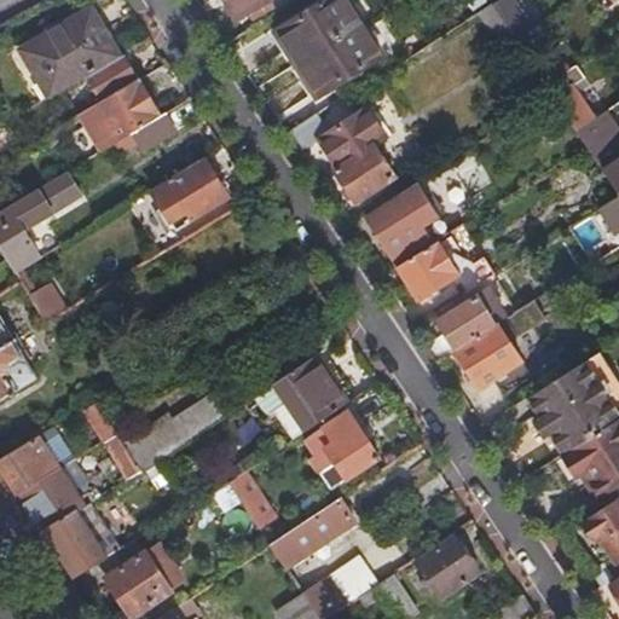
[(224,0),(236,22),(252,13),(256,19),(275,9),(271,3),(273,3),(271,0),(224,0)]
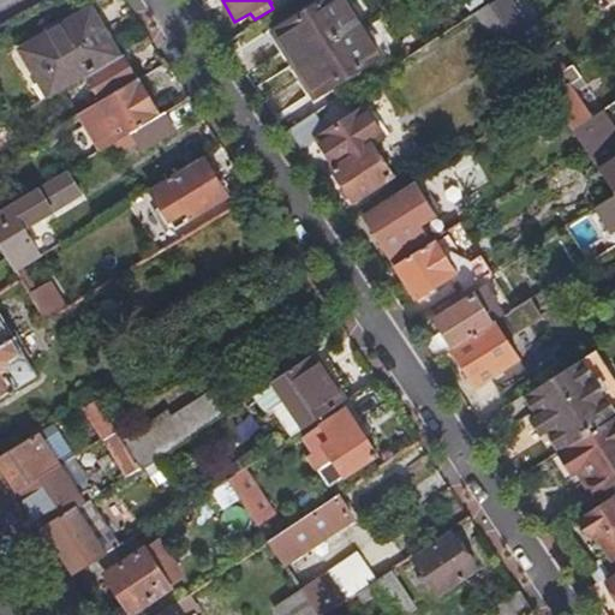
[(318,7),(276,35),(316,96),(358,69),(360,71),(382,57),(345,0),(326,0),(317,5),(318,7)]
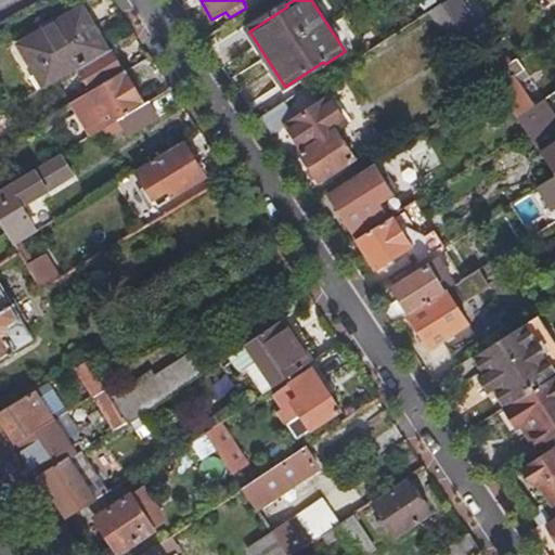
[(476,29),(456,0),(450,0),(441,5),(463,38),(476,29)]
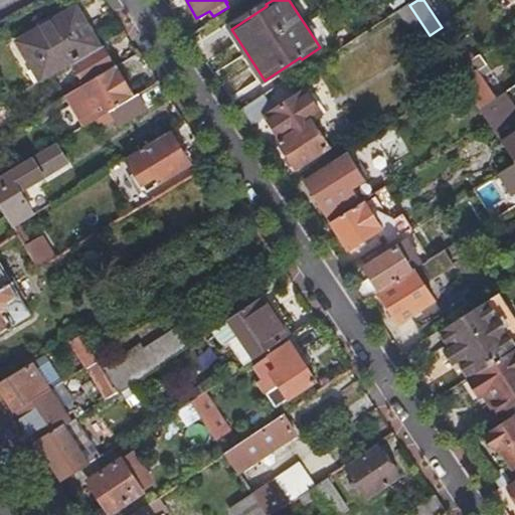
[(409,5),(398,13),(418,42),(430,35),(409,5)]
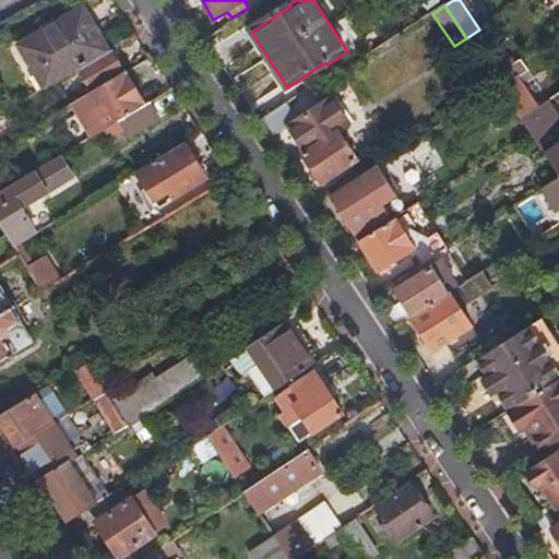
[(76,71),(108,52),(83,9),(20,46),(45,88),(76,71)]
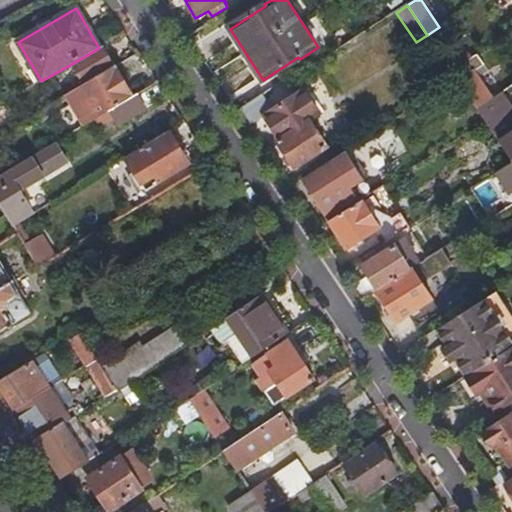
[(115,66),(102,45),(99,48),(70,65),(82,86),(109,69),(115,66)]
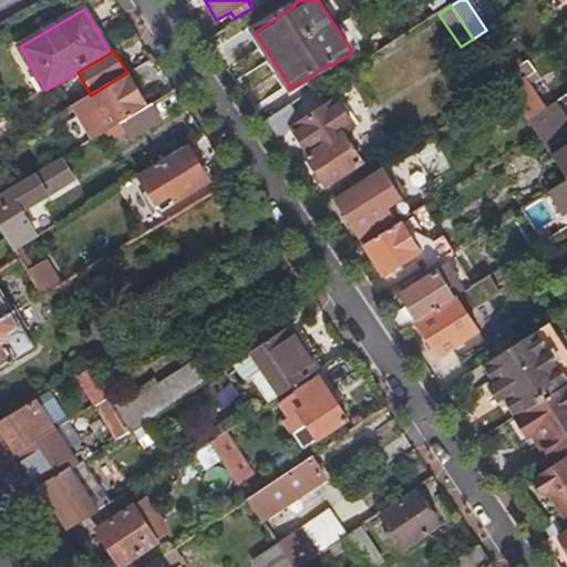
[(537,72),(529,60),(501,80),(506,89),(528,121),(546,110),(525,80),(537,72)]
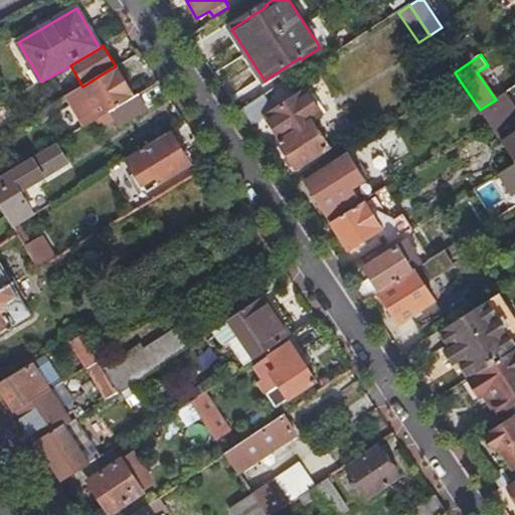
[(111,112),(133,98),(116,66),(110,69),(82,87),(67,97),(84,127),(111,112)]
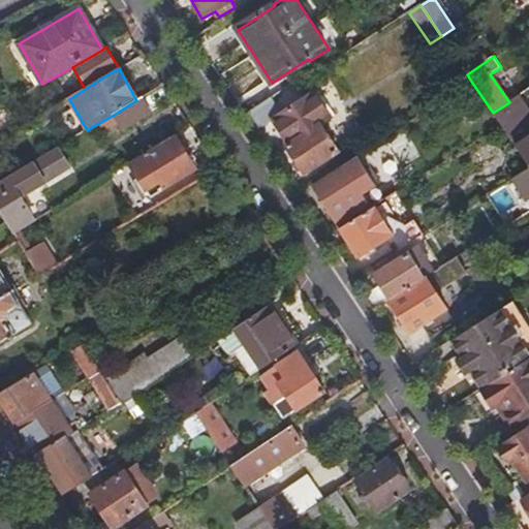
[(296,86),(247,117),(256,131),(275,120),(291,146),(287,148),(304,175),(339,152),(322,126),(332,120),(315,94),(305,100),(296,86)]
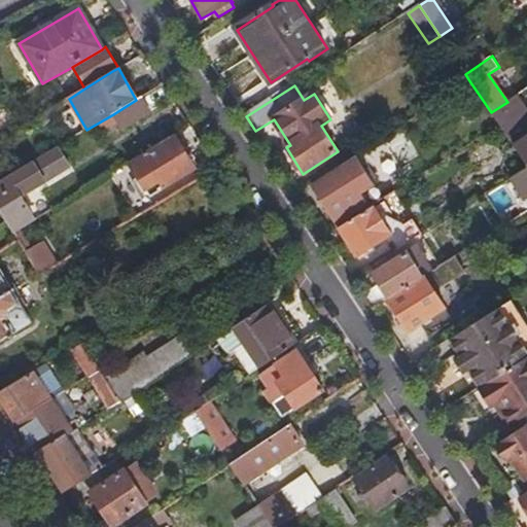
[(526,166),(526,170),(511,180),(525,200),(526,198),(526,114),(515,97),(507,102),(491,112),(500,126),(526,166)]
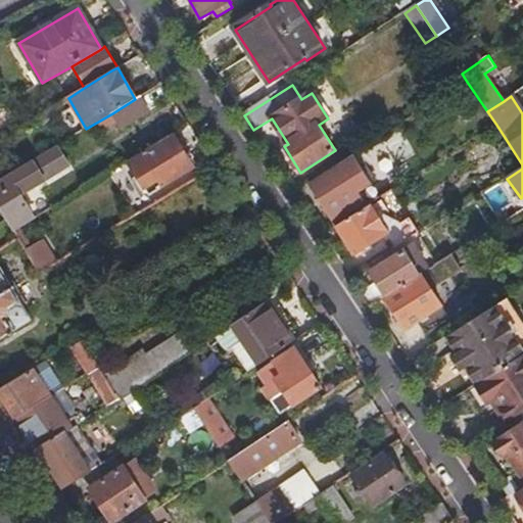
[(148,110),(139,97),(135,99),(112,113),(121,128),(148,110)]
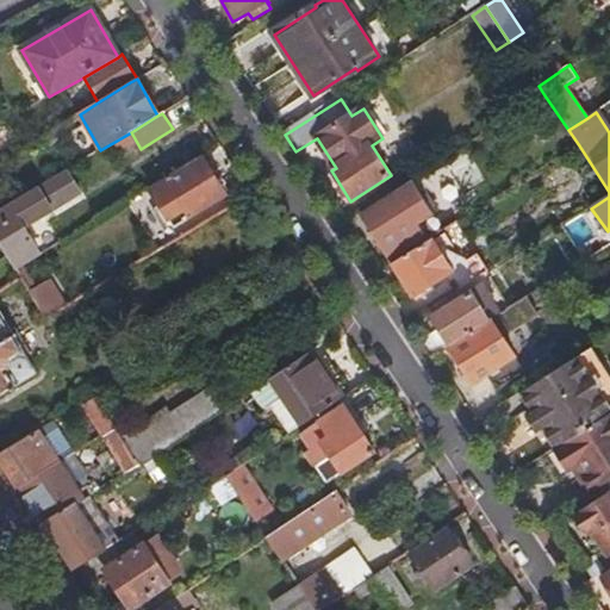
[(225,198),(201,159),(157,185),(150,190),(174,229),(225,198)]
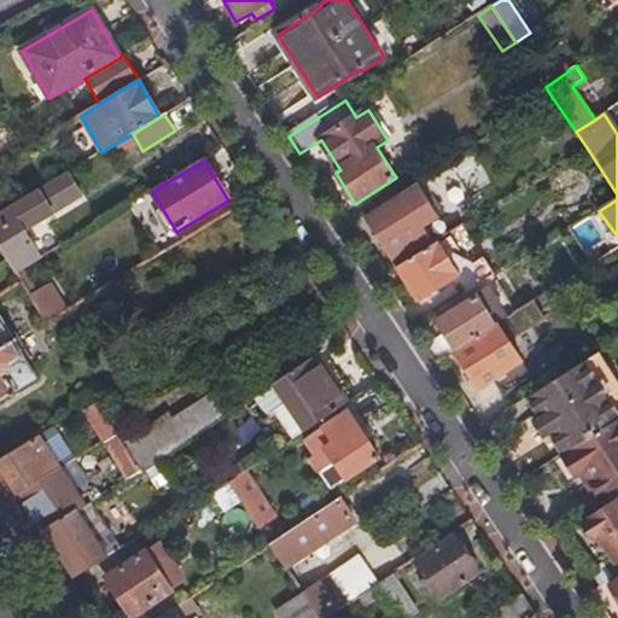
[(0,214),(0,245),(17,273),(40,260),(23,231),(80,196),(66,174),(0,214)]
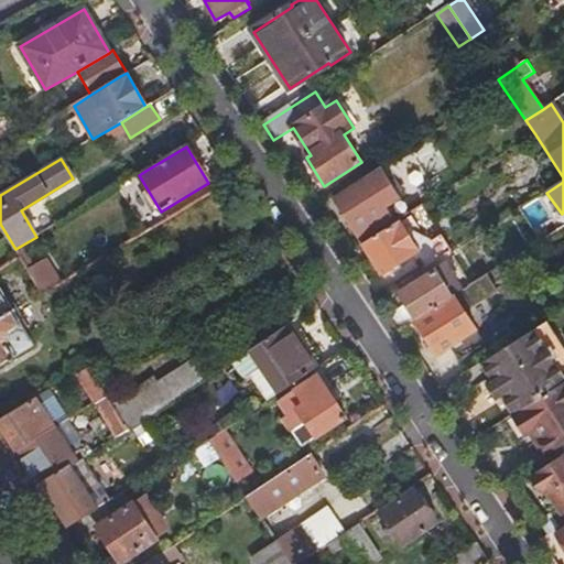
[(380,167),(334,197),(364,243),(400,220),(410,214),(380,167)]
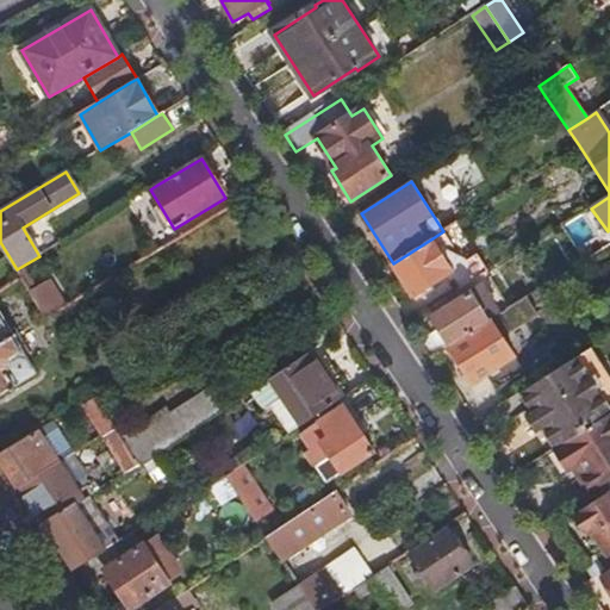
[(433,238),(393,263),(416,298),(455,272),(433,238)]
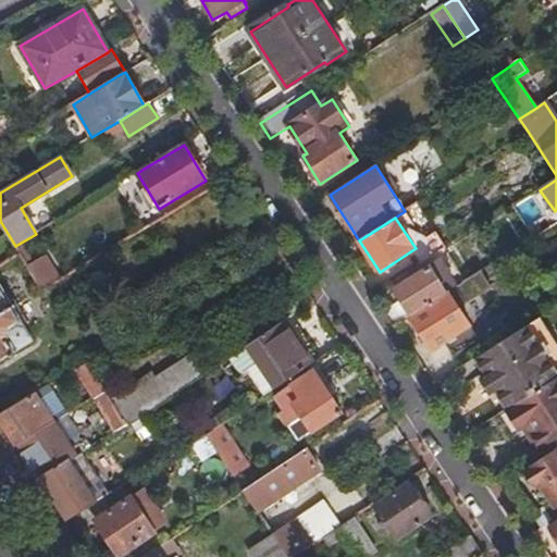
[(44,257),(27,267),(41,291),(58,281),(44,257)]
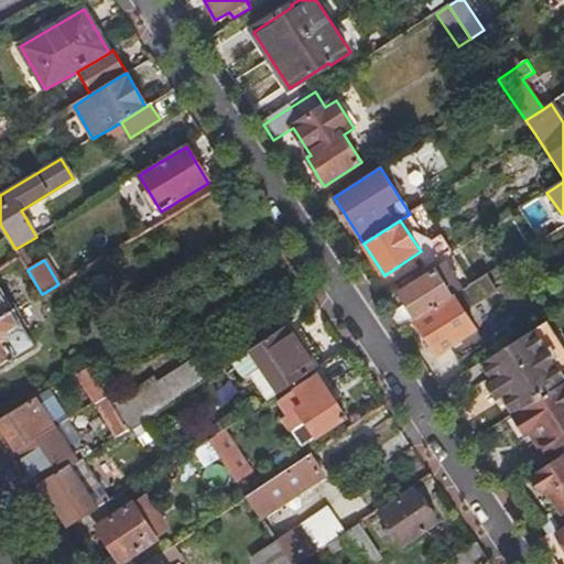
[(408,303),(390,315),(400,331),(414,322),(454,296),(463,291),(446,266),(401,294),(408,303)]
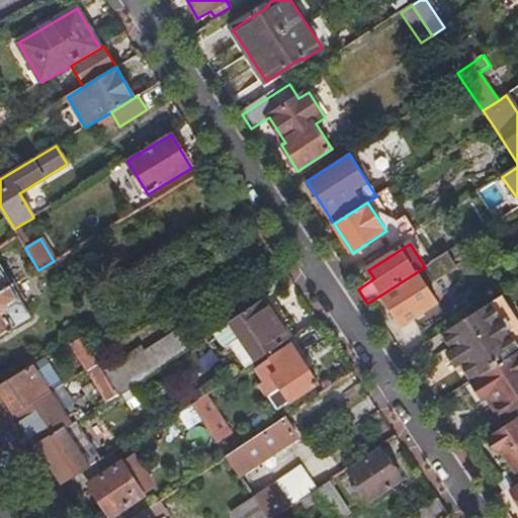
[(457,269),(447,253),(439,258),(425,267),(417,272),(428,288),(457,269)]
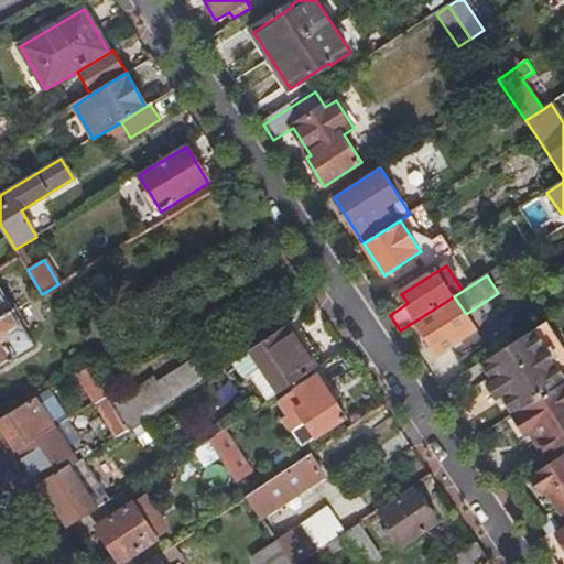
[(0,364),(32,344),(0,290),(0,364)]
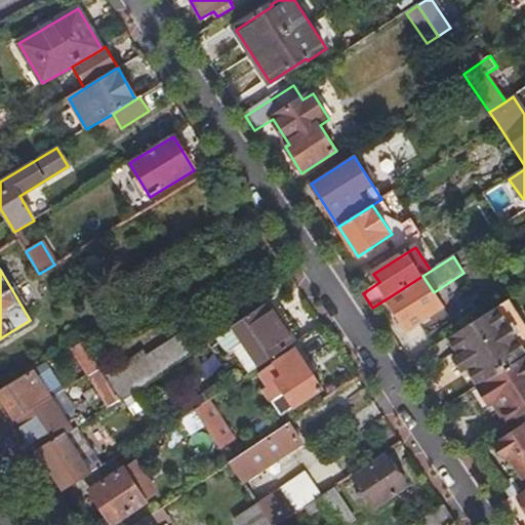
[(422,276),(386,299),(406,330),(418,323),(428,336),(451,321),(434,292),(422,276)]
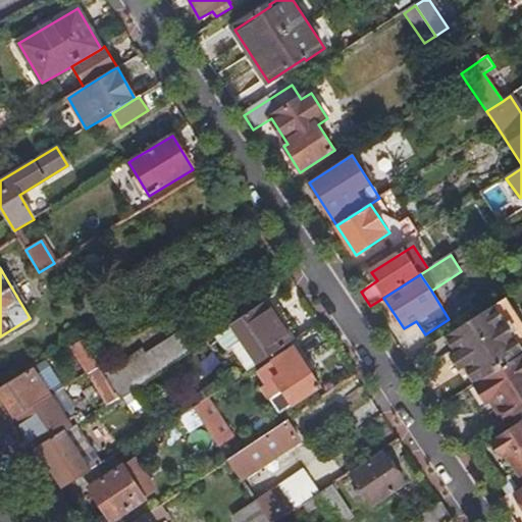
[(465,367),(476,384),(479,382),(521,355),(521,322),(506,298),(502,301),(447,336),(458,354),(465,367)]
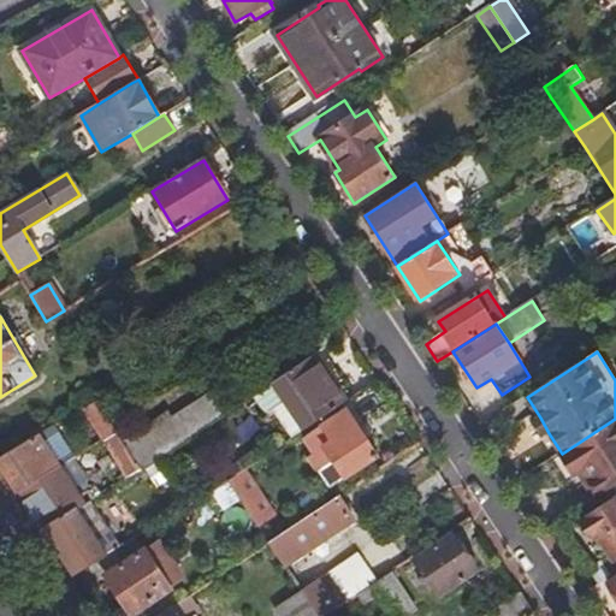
[(347,401),(314,354),(272,381),(303,430),(347,401)]
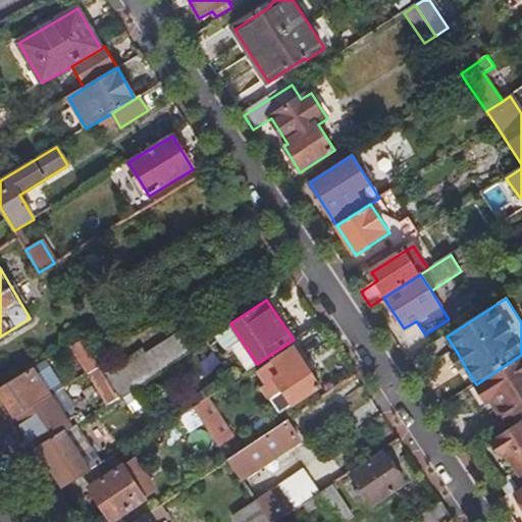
[(169,364),(180,356),(188,352),(185,346),(190,342),(181,329),(176,333),(173,328),(138,353),(140,356),(124,365),(122,362),(101,373),(116,398),(133,387),(169,364)]
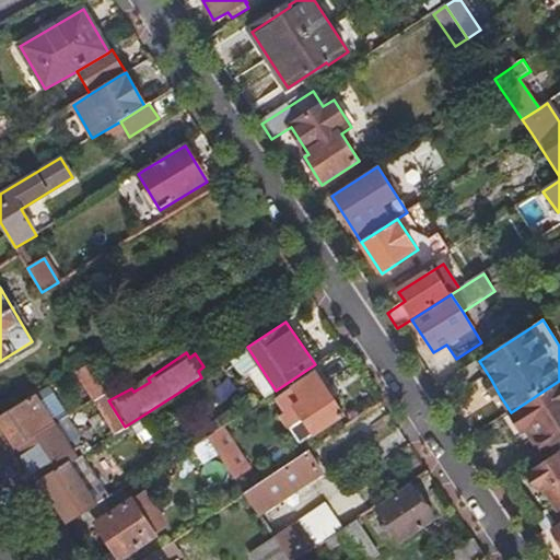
[(84,363),(73,370),(92,398),(93,397),(103,391),(84,363)]
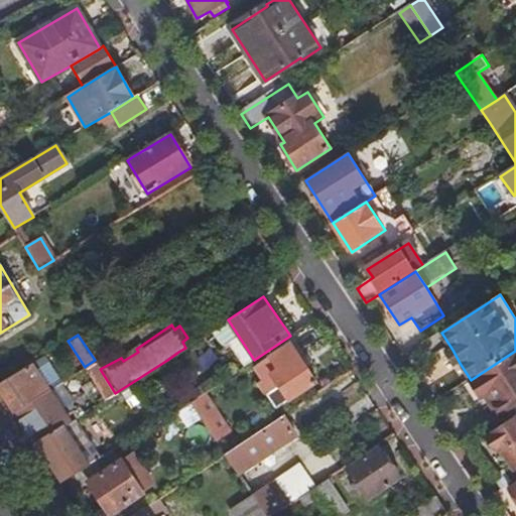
[(289,343),(253,367),(261,380),(257,383),(275,409),(315,382),(289,343)]
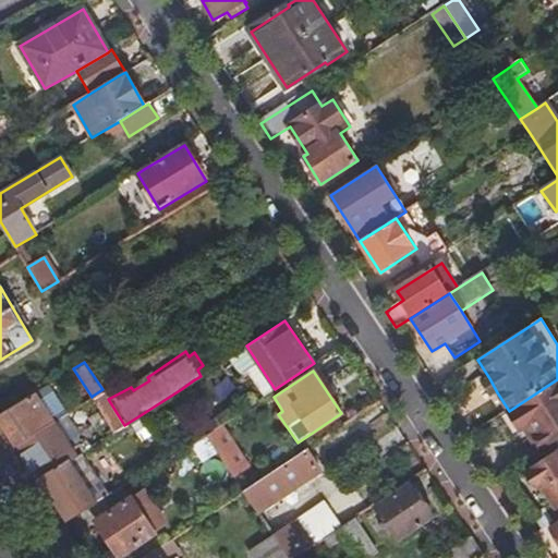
[(490,397),(497,392),(489,378),(482,383),(490,397)]
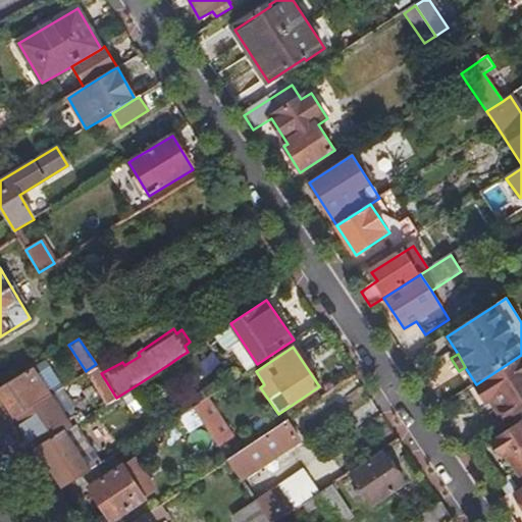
[(521,355),(479,382),(506,423),(521,411),(521,355)]
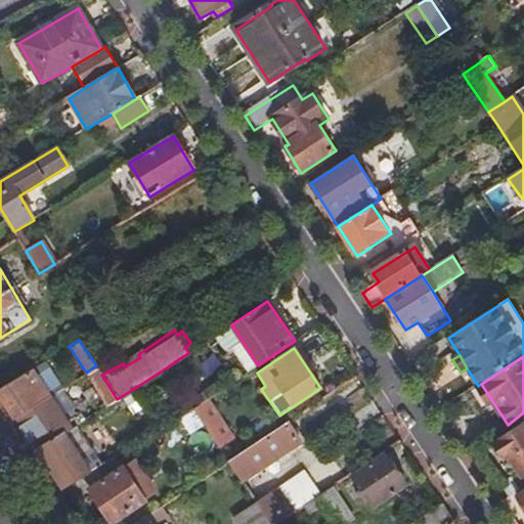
[(0,395),(15,419),(50,396),(63,388),(46,360),(0,390),(0,395)]
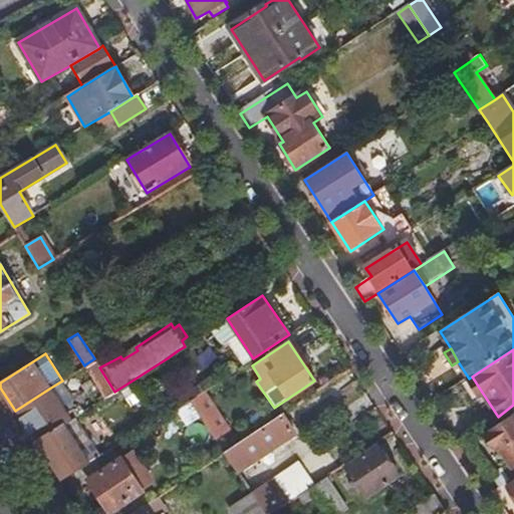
[(106,397),(114,392),(99,367),(94,358),(85,364),(106,397)]
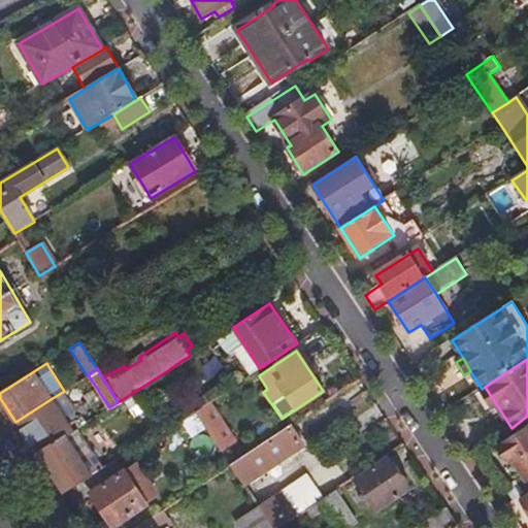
[(219,385),(205,394),(210,402),(224,393),(219,385)]
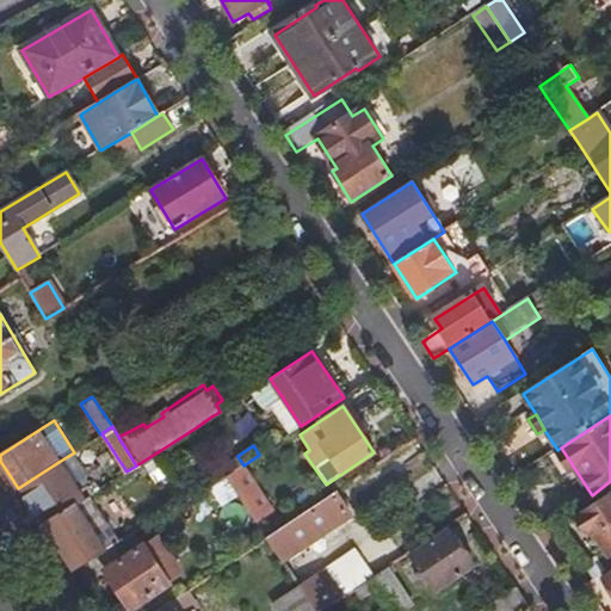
[(244,466),(238,456),(197,482),(203,491),(209,486),(227,475),(234,471),(242,466),(244,466)]
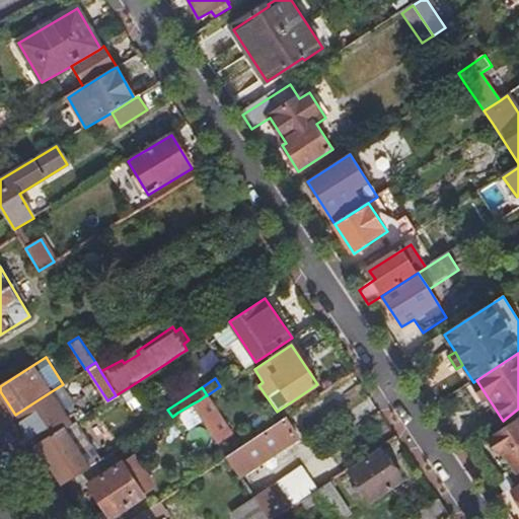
[(15,415),(36,446),(70,425),(50,392),(15,415)]
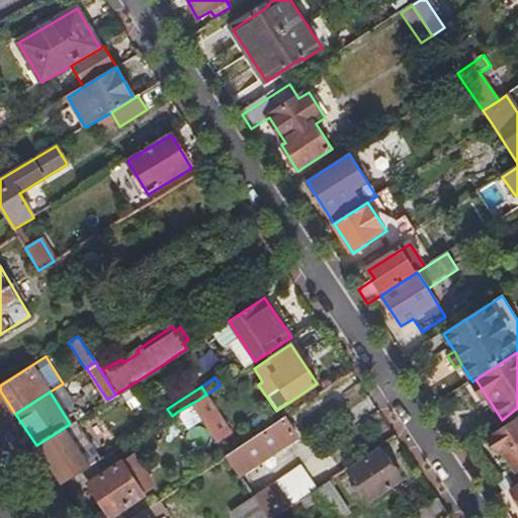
[(231,433),(205,395),(198,400),(192,403),(198,413),(218,442),(231,433)]
